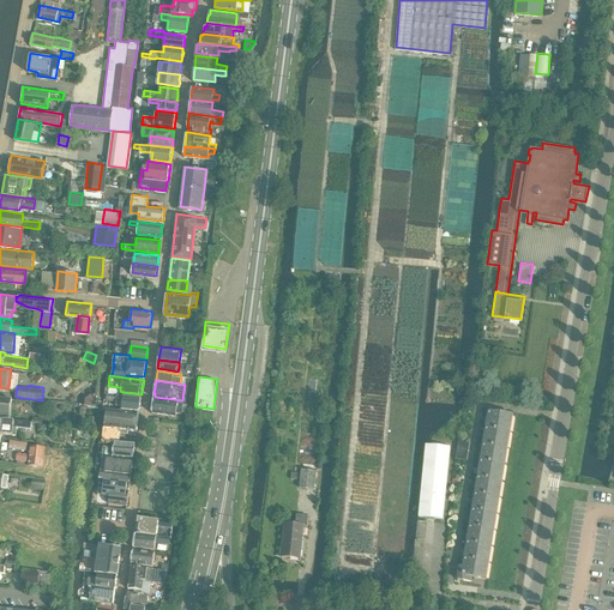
[(116,404),(121,404),(124,404),(122,408),(140,410),(142,397),(122,394),(124,393),(113,392),(109,392),(104,392),(104,398),(109,398),(118,399),(116,404)]
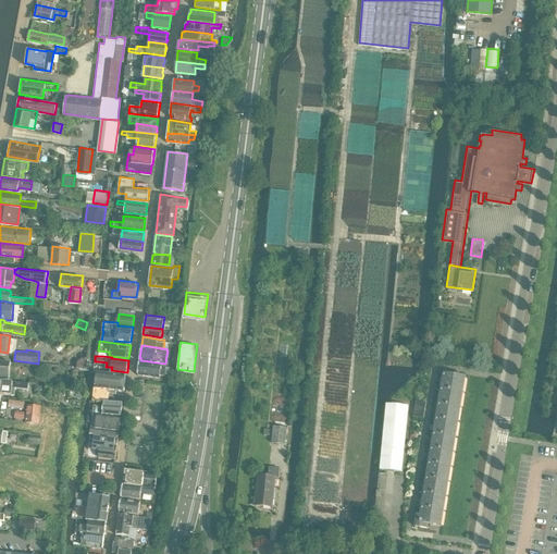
[(0,374),(9,376),(11,360),(0,358),(0,374)]
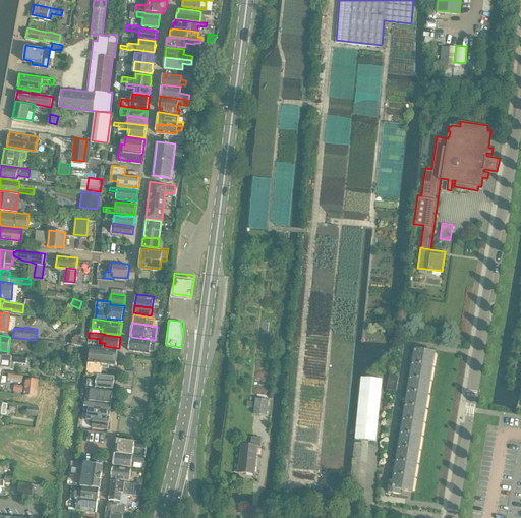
[(130,337),(129,348),(149,351),(150,346),(155,347),(156,340),(155,340),(131,337),(130,337)]
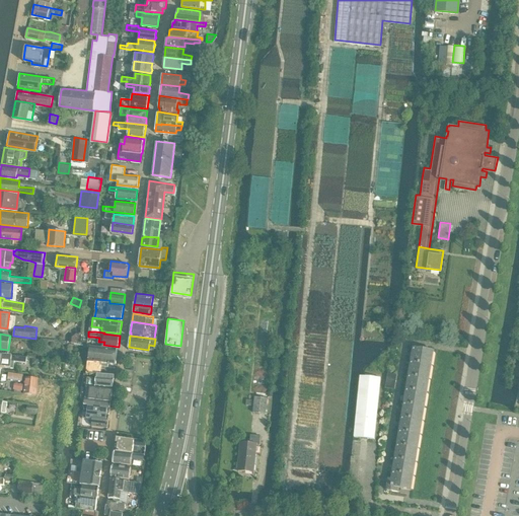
[(87,371),(97,373),(100,373),(101,367),(99,365),(95,364),(95,361),(116,364),(118,349),(90,345),(87,371)]
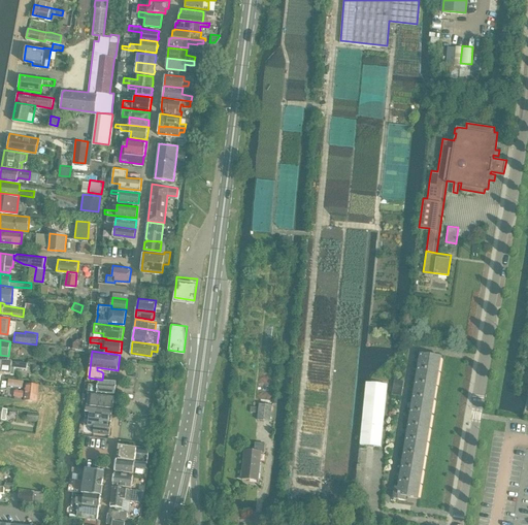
[(405,498),(405,497),(405,494),(418,496),(440,355),(427,352),(420,352),(398,486),(395,485),(393,496),(405,498)]
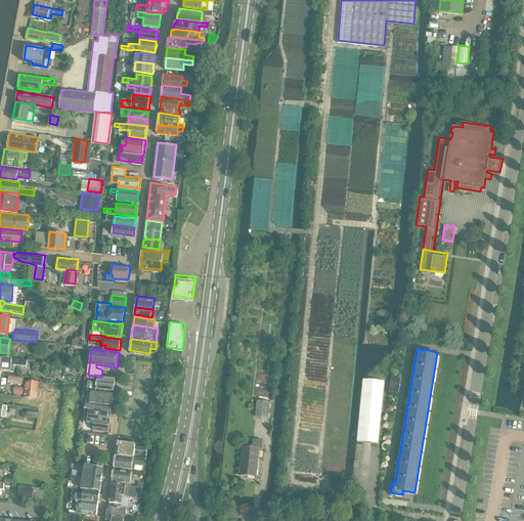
[(0,367),(13,370),(14,362),(26,363),(27,358),(0,355),(0,367)]
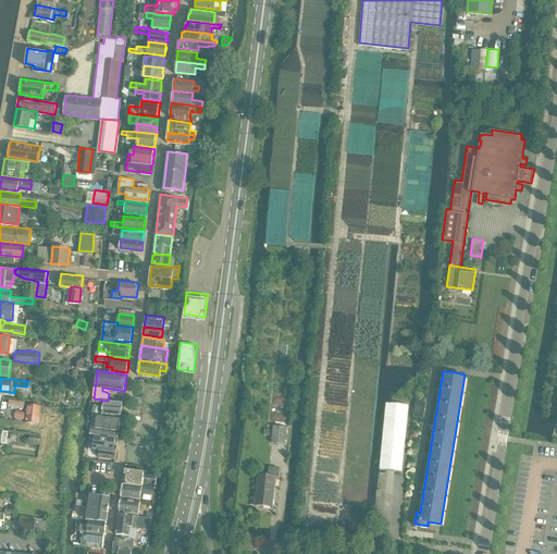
[(9,398),(8,404),(24,407),(25,401),(9,398)]
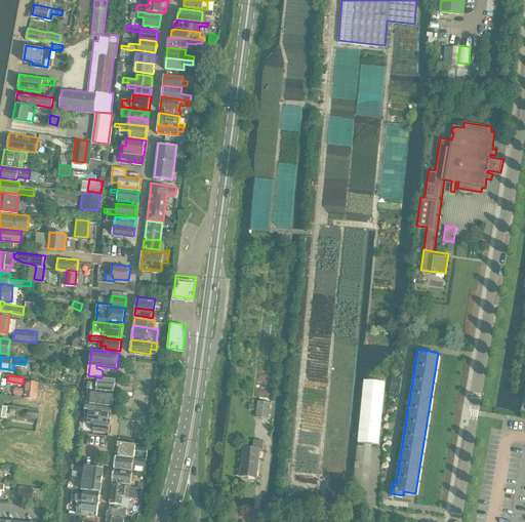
[(390,391),(399,392),(401,377),(392,375),(390,391)]
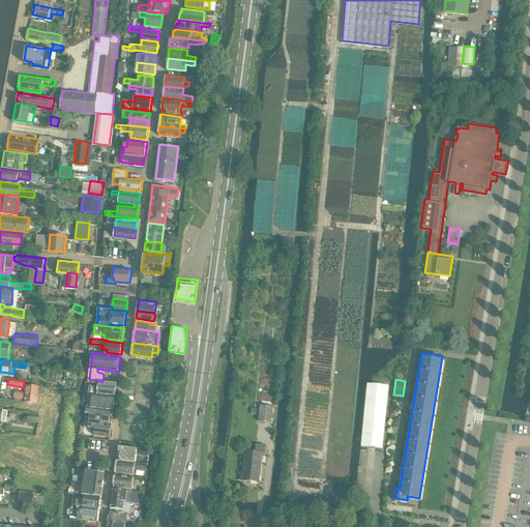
[(98,385),(89,384),(88,393),(97,394),(97,393),(115,394),(117,383),(102,381),(99,381),(98,385)]
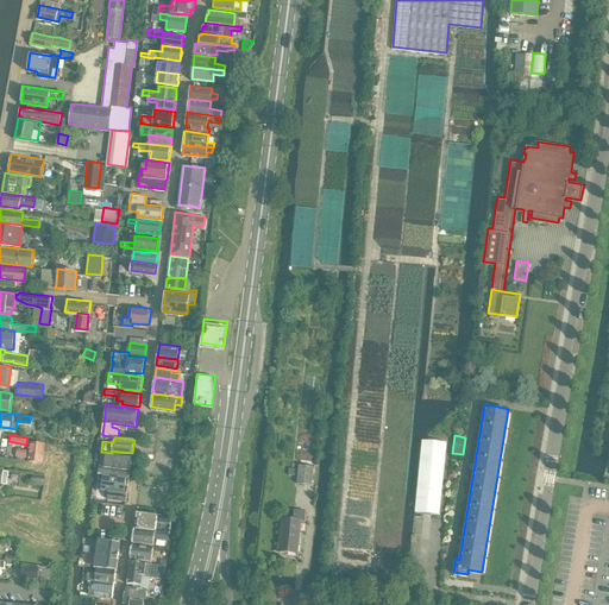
[(421,439),(415,510),(439,512),(446,441),(421,439)]
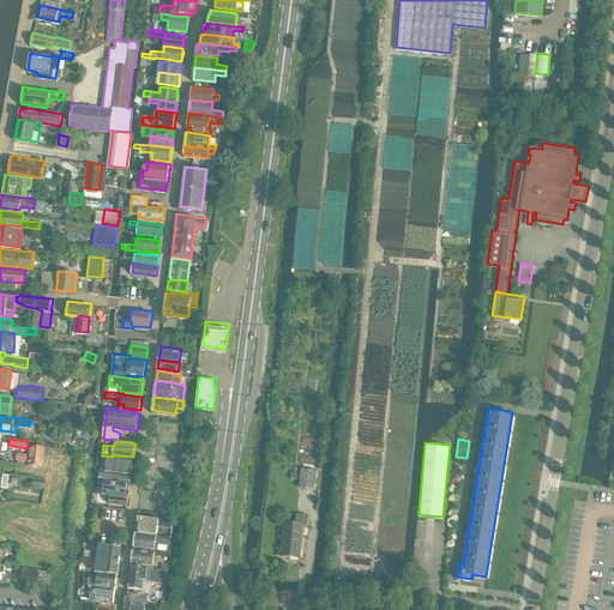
[(31,444),(29,463),(42,465),(44,445),(31,444)]
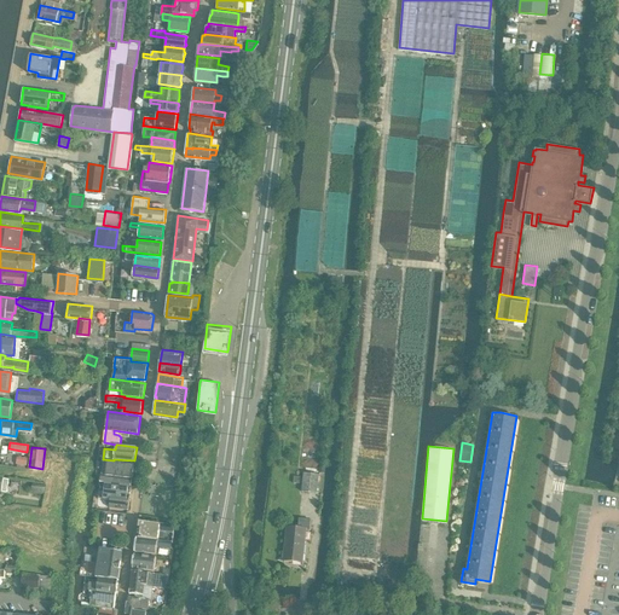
[(108,460),(105,474),(133,476),(134,463),(114,460),(103,459),(108,460)]
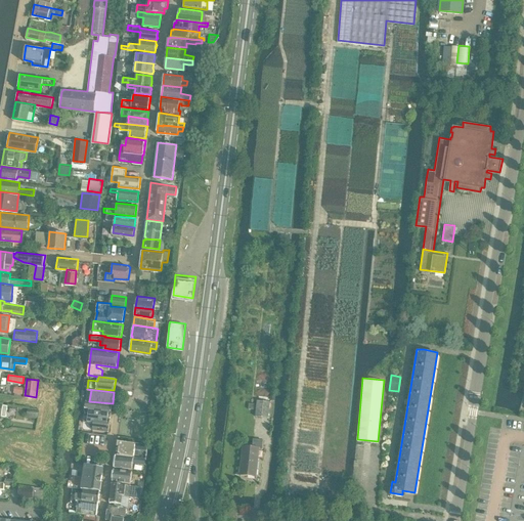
[(255,414),(268,416),(269,400),(257,399),(255,414)]
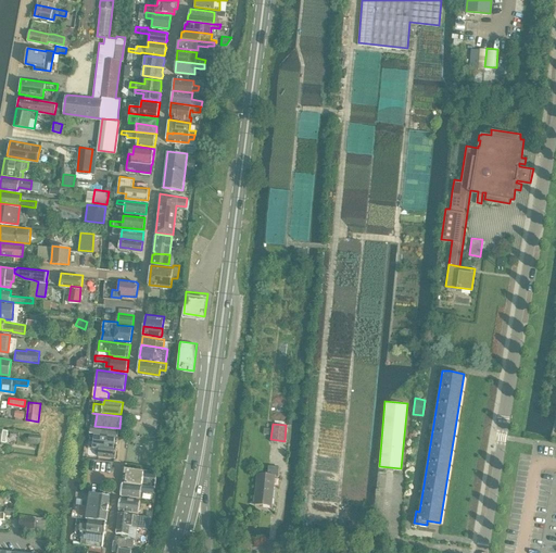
[(91,425),(89,439),(101,441),(101,439),(117,442),(119,428),(95,426),(91,425)]
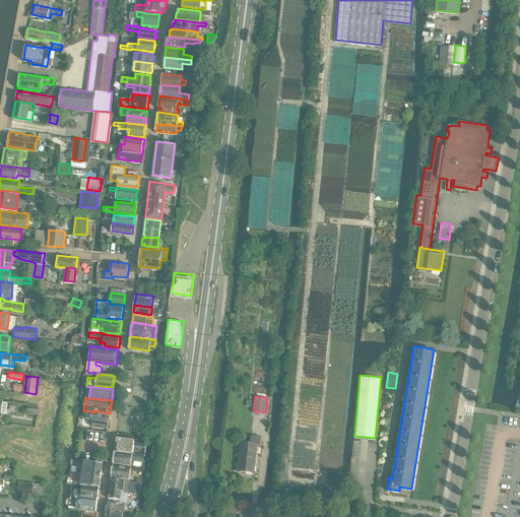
[(25,411),(37,413),(38,405),(26,404),(25,411)]
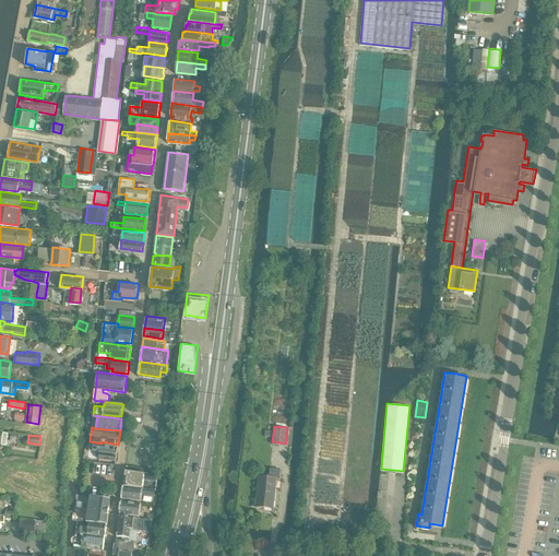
[(99,449),(98,457),(116,459),(118,447),(116,446),(116,447),(102,445),(102,444),(90,441),(88,448),(99,449)]
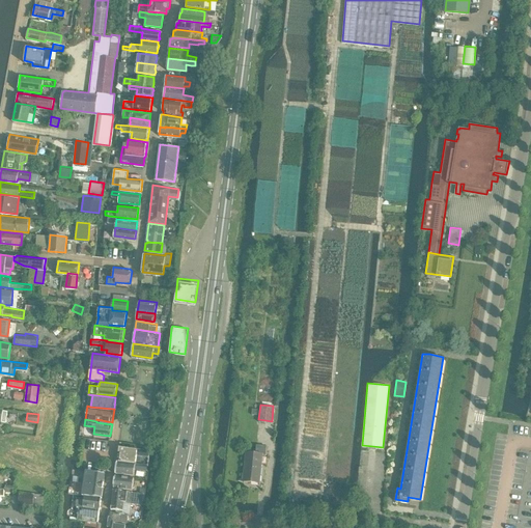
[(243,478),(259,480),(261,453),(266,453),(267,444),(256,443),(255,451),(246,450),(243,478)]
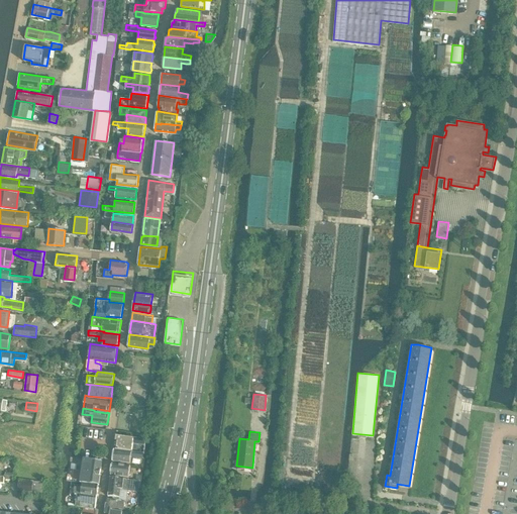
[(116,434),(114,446),(131,449),(133,440),(143,441),(143,436),(135,434),(135,436),(116,434)]
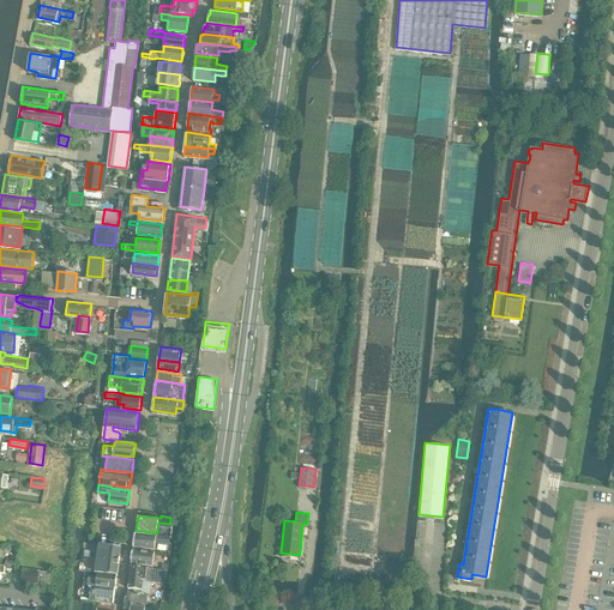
[(136,531),(133,545),(155,548),(156,539),(169,542),(170,542),(170,536),(136,531)]
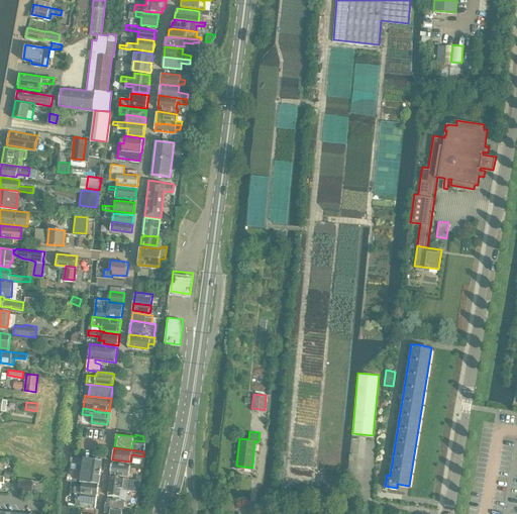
[(82,469),(82,470),(100,472),(101,471),(102,460),(99,459),(84,457),(82,469)]
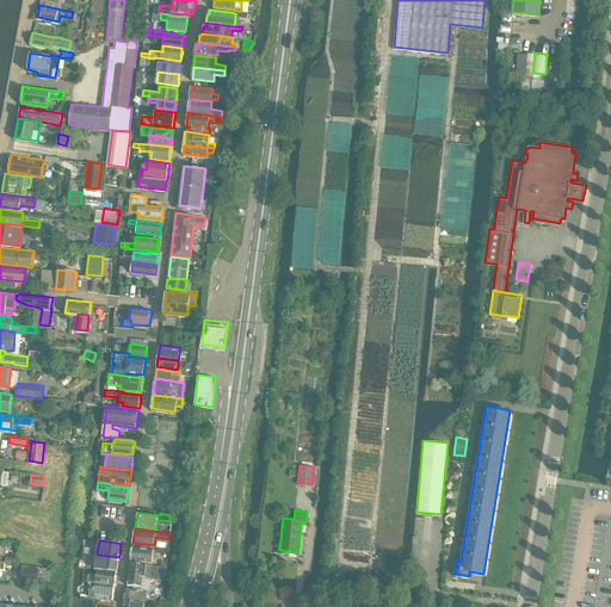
[(133,545),(131,559),(152,562),(154,547),(133,545)]
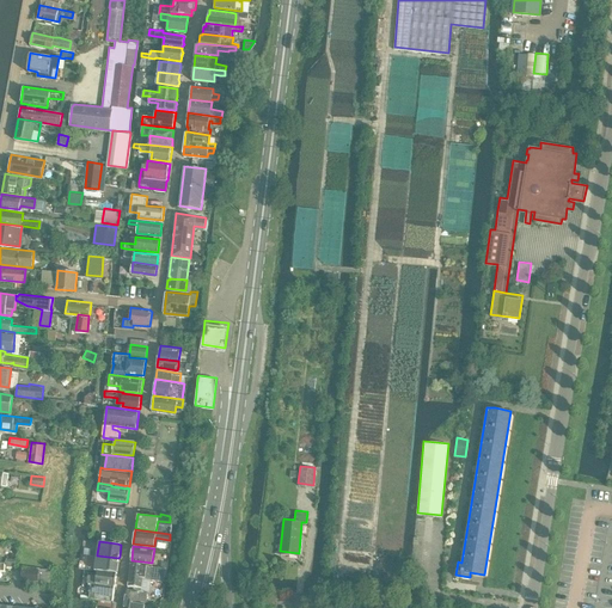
[(97,557),(95,569),(98,570),(117,572),(118,559),(118,558),(97,556),(97,557)]
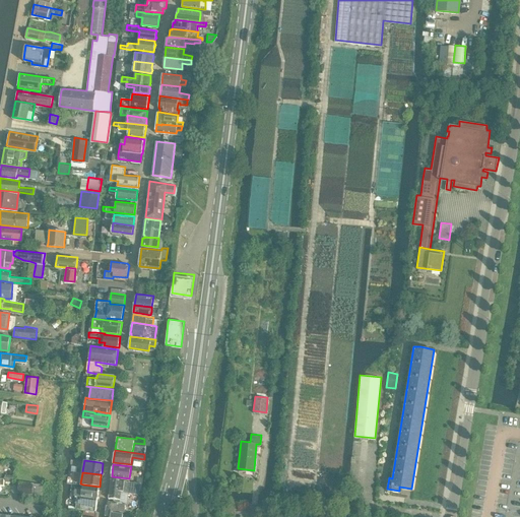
[(111,478),(109,497),(120,499),(121,491),(140,493),(142,482),(133,480),(111,478)]
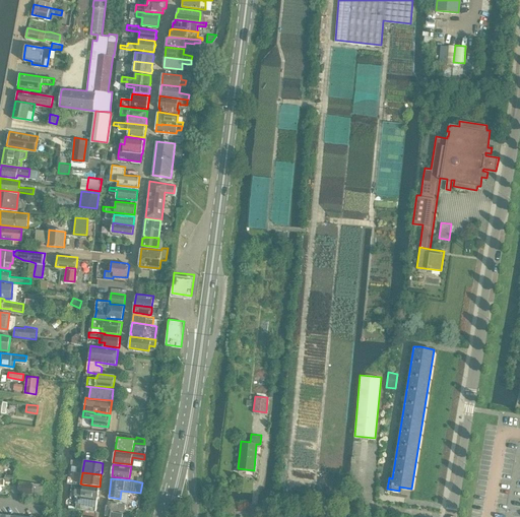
[(33,494),(33,493),(42,493),(42,482),(19,480),(18,492),(33,494)]
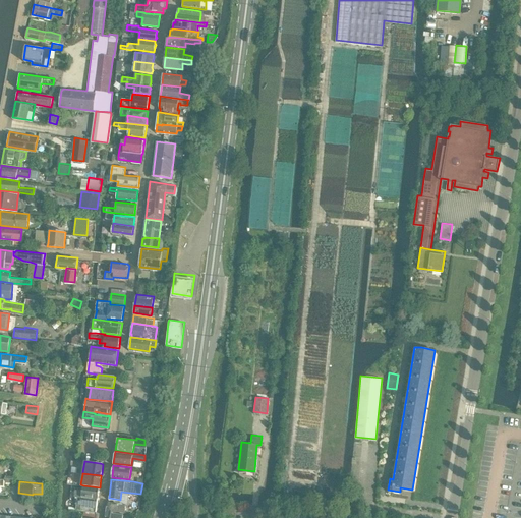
[(75,490),(74,496),(78,496),(98,499),(100,487),(83,485),(82,491),(75,490)]
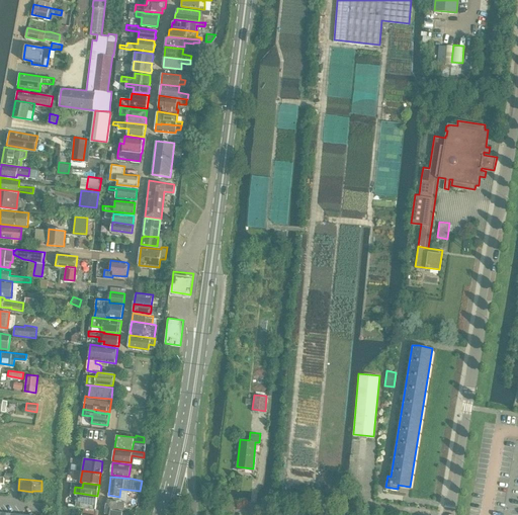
[(78,493),(76,506),(79,506),(83,507),(96,509),(97,496),(78,493)]
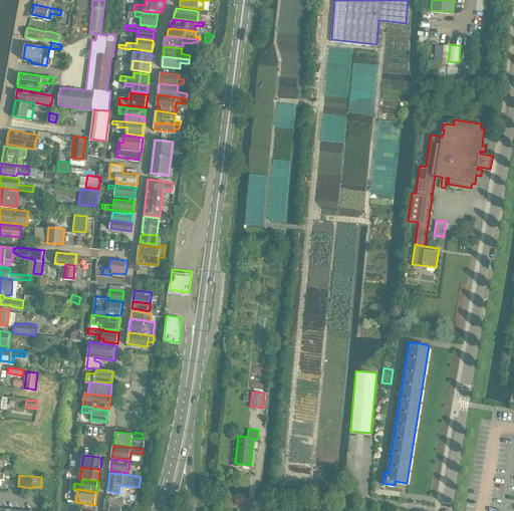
[(106,494),(105,503),(105,504),(122,506),(123,496),(106,494)]
